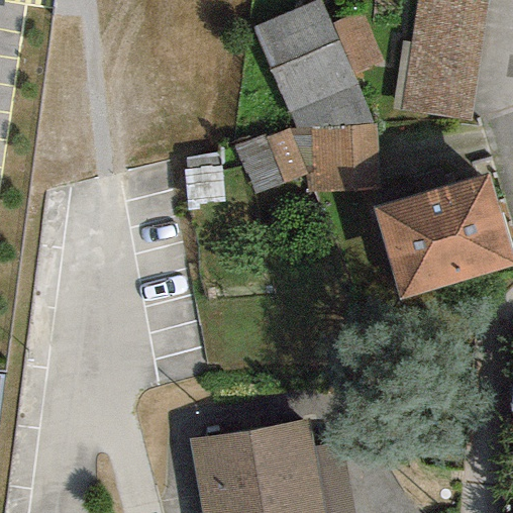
[(334,22),(325,0),(316,0),(255,24),(297,127),(314,126),(375,121),(355,74),(334,22)]
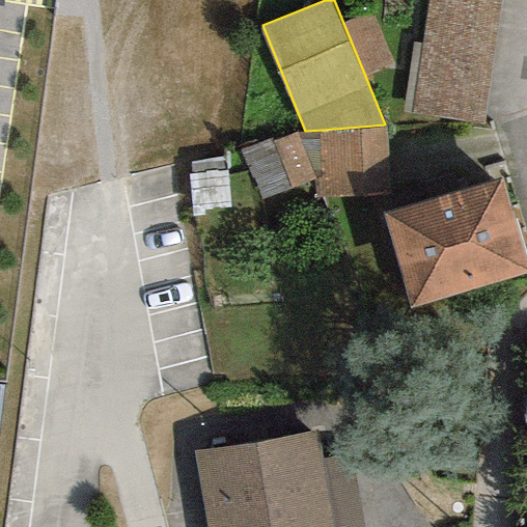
[(417,0),(404,112),(484,122),(500,0),(417,0)]
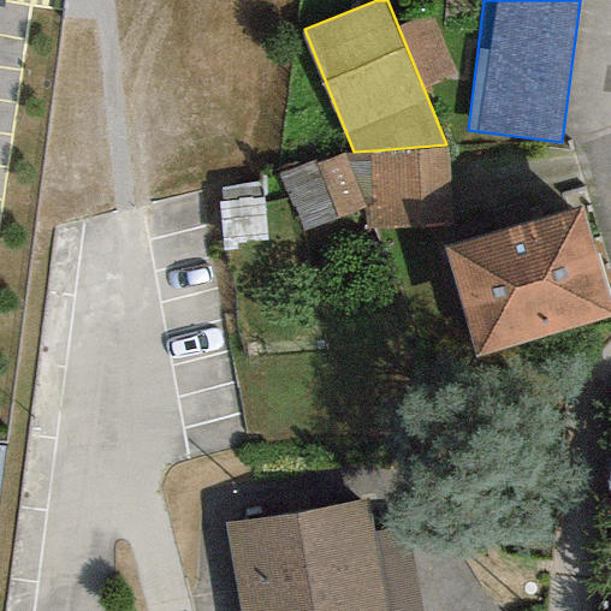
[(461,72),(434,11),(398,27),(423,88),(461,72)]
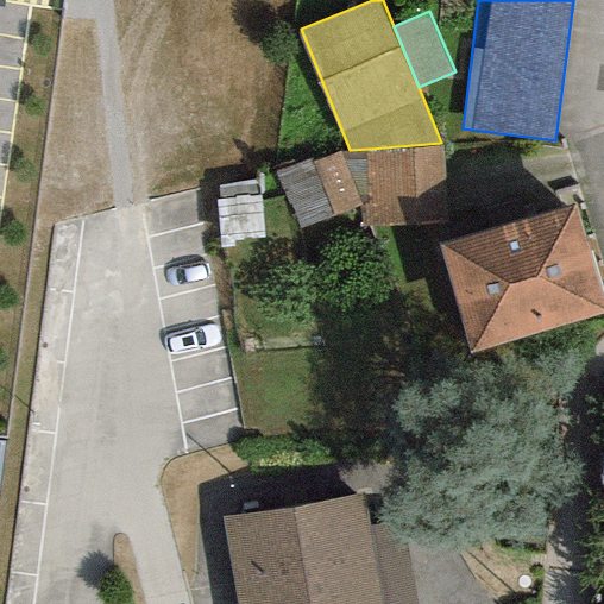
[(441,143),(370,149),(372,203),(364,205),(363,225),(458,222),(447,143),(441,143)]
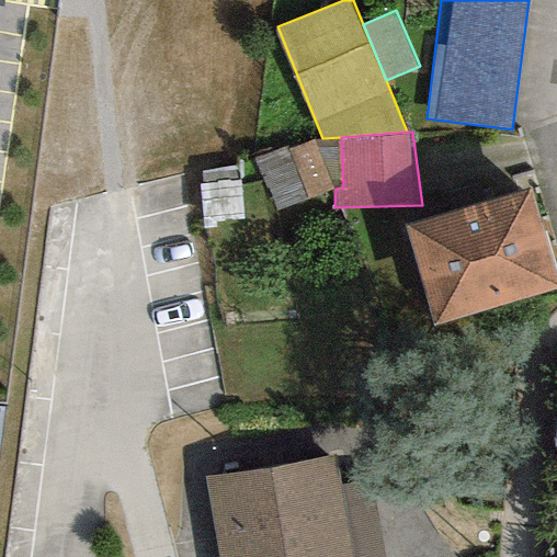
[(341,137),(322,138),(315,139),(257,161),(279,208),(336,189),(343,188),(341,137)]
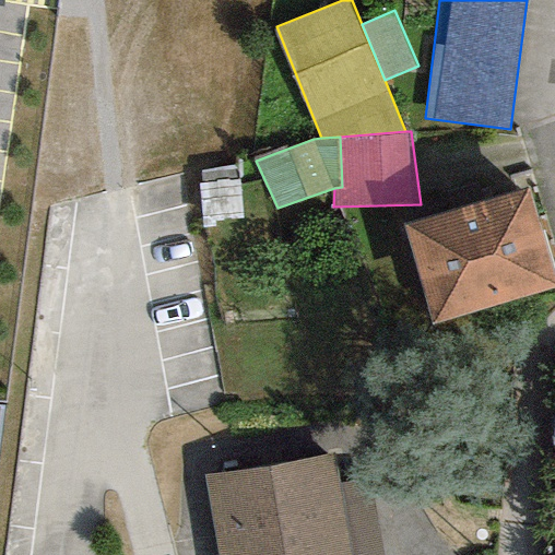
[(554,273),(531,192),(403,229),(433,330),(554,293),(554,273)]
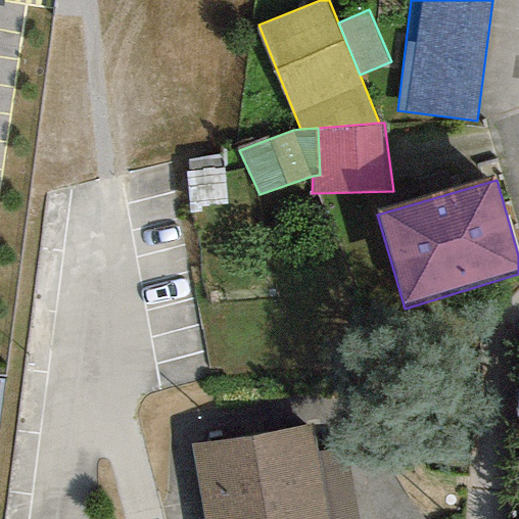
[(323,518),(304,421),(183,444),(197,518),(323,518)]
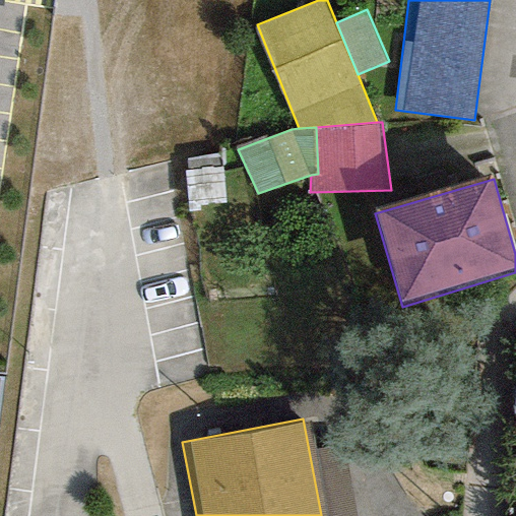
[(337,515),(362,515),(349,454),(326,458),(337,515)]
